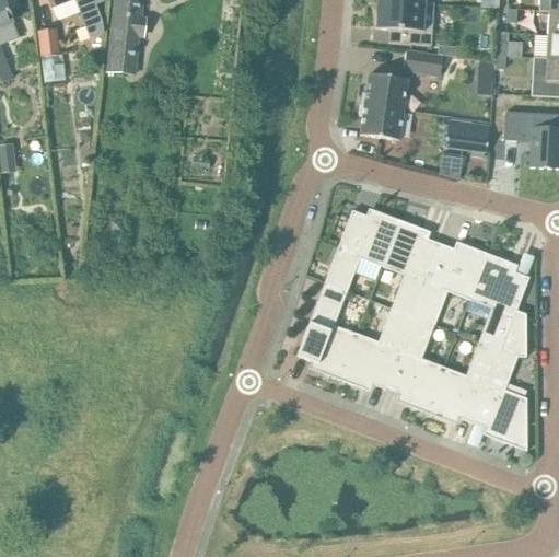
[(0,0),(0,82),(12,78),(8,68),(0,46),(0,43),(18,36),(12,20),(11,18),(3,0),(0,0)]
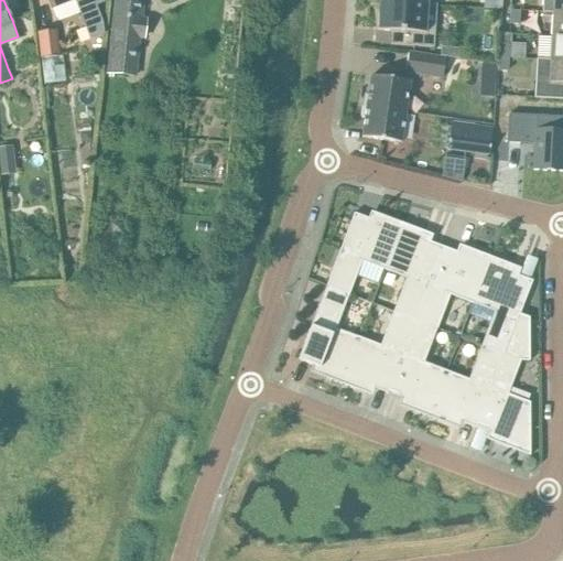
[(50,0),(51,2),(52,3),(53,3),(57,17),(79,8),(80,11),(85,24),(89,38),(105,33),(104,20),(97,3),(106,0),(50,0)]
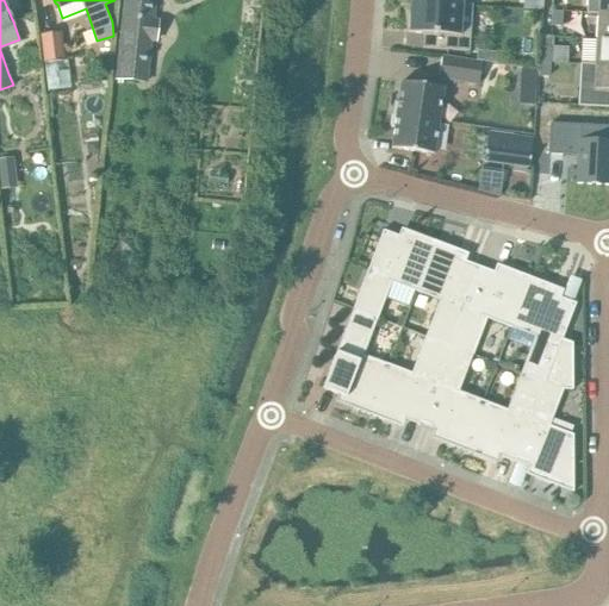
[(124,0),(116,77),(148,81),(153,39),(157,39),(160,17),(155,17),(156,0),(124,0)]
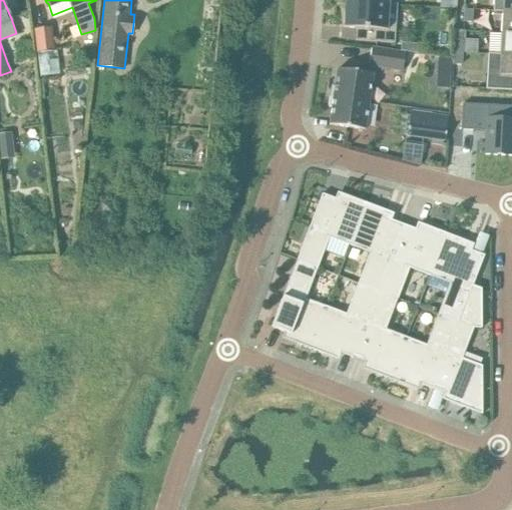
[(347,0),(345,24),(357,25),(357,38),(397,40),(397,26),(388,26),(390,0),(347,0)]
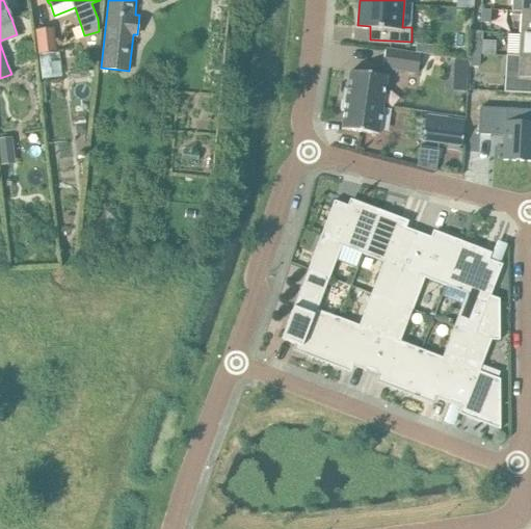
[(511,0),(511,9),(522,10),(522,9),(530,9),(530,0),(511,0)]
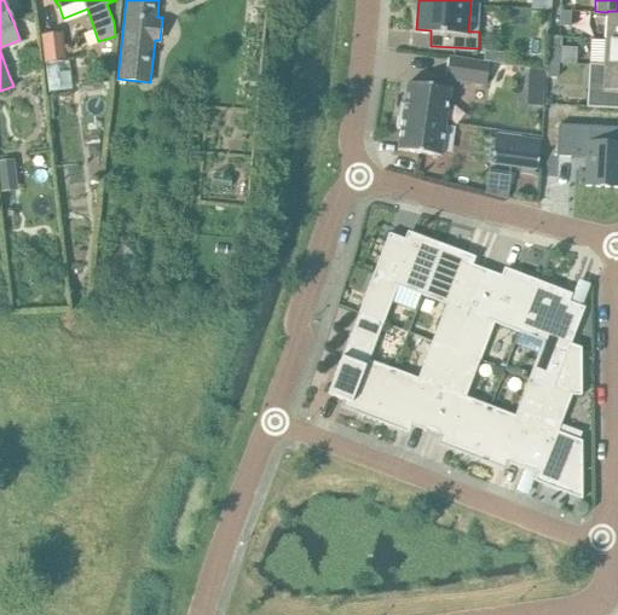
[(561,9),(560,23),(570,23),(571,9),(561,9)]
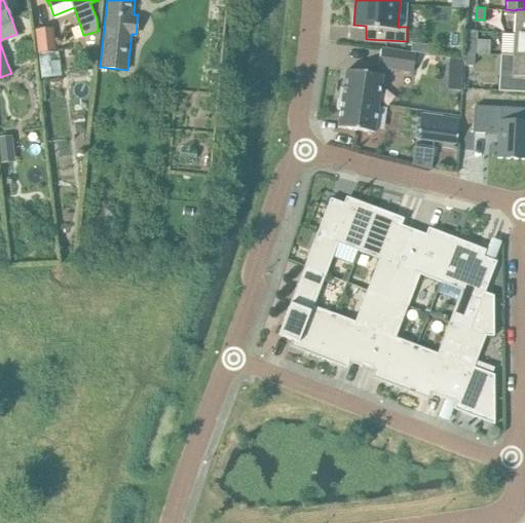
[(516,10),(515,31),(524,32),(524,9),(516,9),(516,10)]
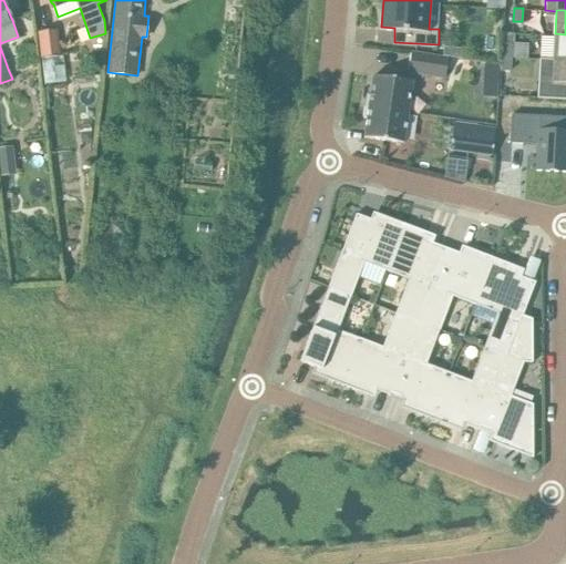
[(39,28),(44,82),(67,80),(64,53),(59,53),(57,26),(39,28)]
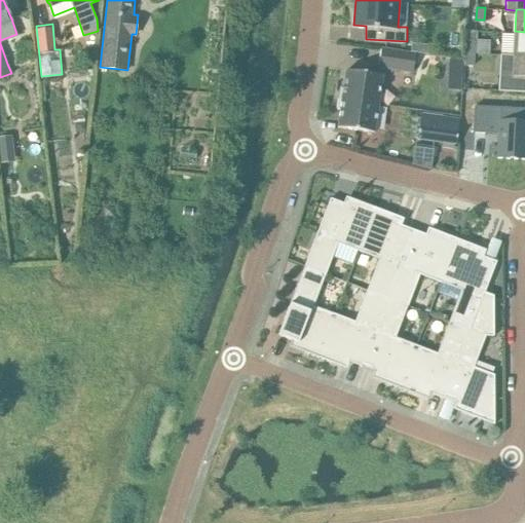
[(524,32),(515,31),(513,53),(524,53),(524,32)]
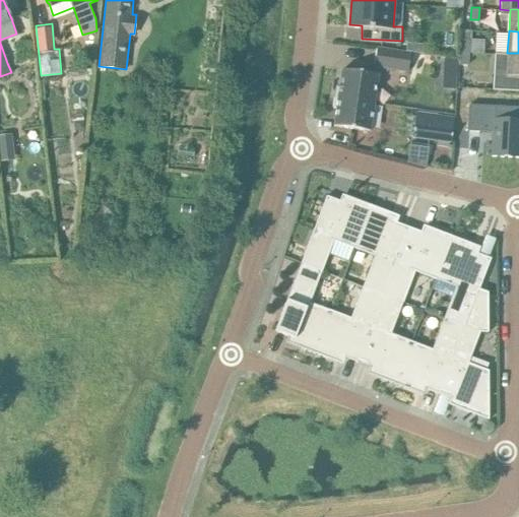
[(461,38),(460,63),(468,63),(469,39),(461,38)]
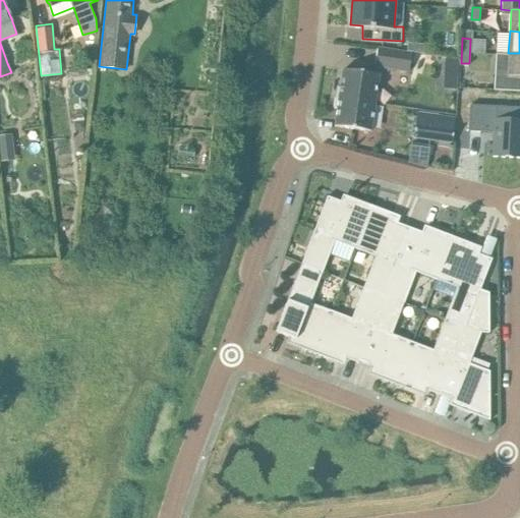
[(407,41),(407,49),(424,51),(425,42),(407,41)]
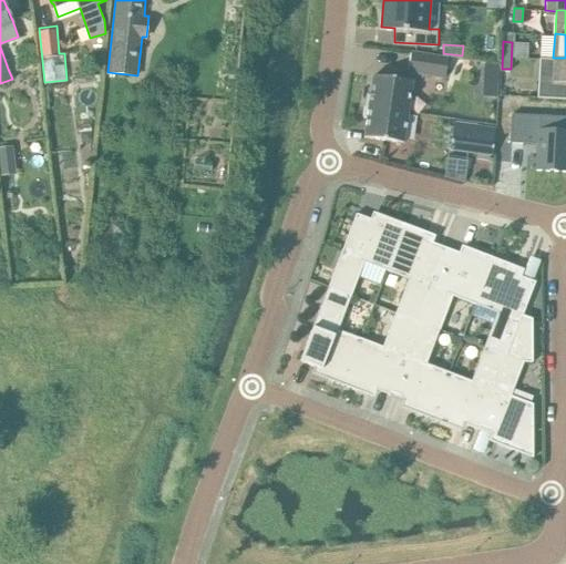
[(542,80),(541,96),(565,98),(565,58),(553,58),(552,80),(542,80)]
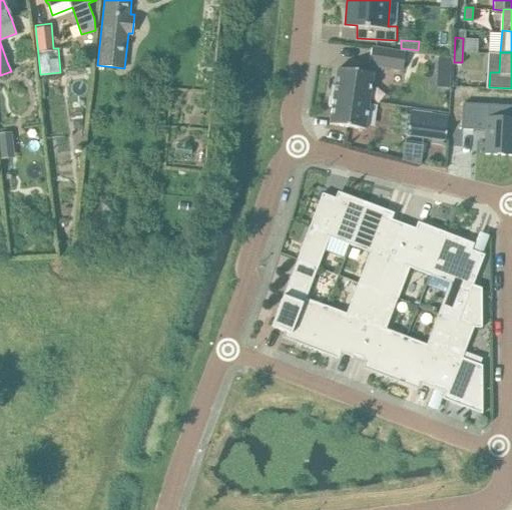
[(448,84),(452,57),(439,55),(435,82),(448,84)]
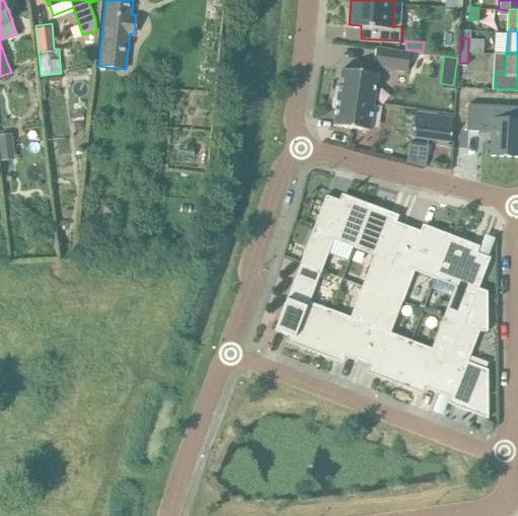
[(83,65),(67,68),(68,77),(92,73),(91,67),(83,68),(83,65)]
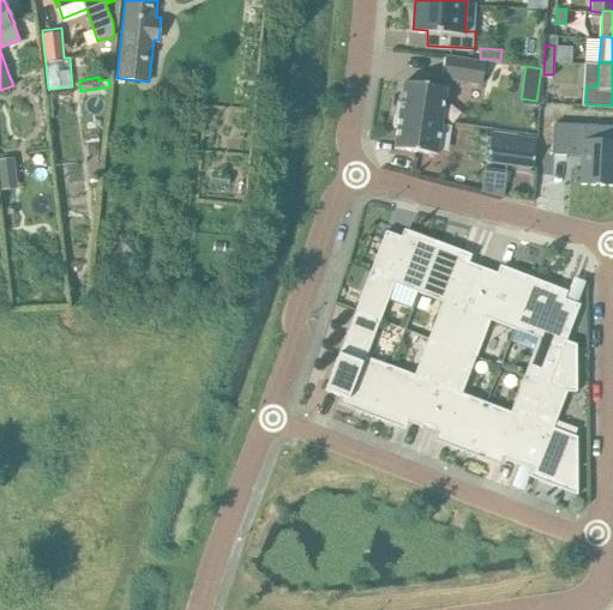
[(397,100),(396,112),(442,119),(448,85),(404,79),(402,101),(397,100)]
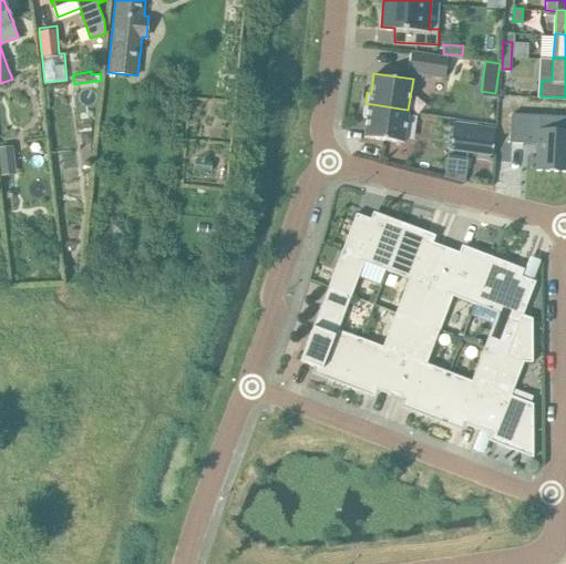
[(364,135),(403,141),(408,110),(366,103),(363,115),(368,116),(364,135)]
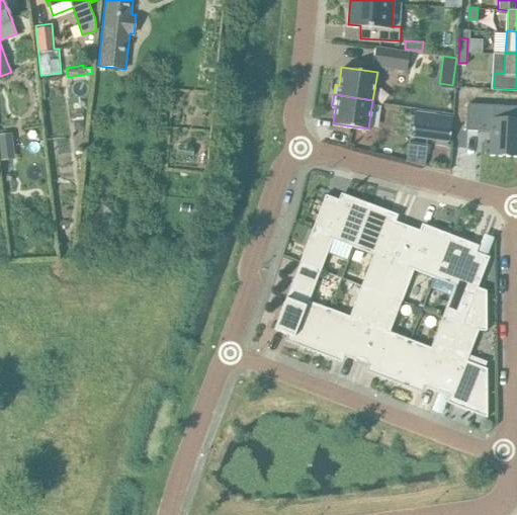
[(516,104),(467,102),(466,129),(492,130),(491,154),(516,155),(516,104)]
